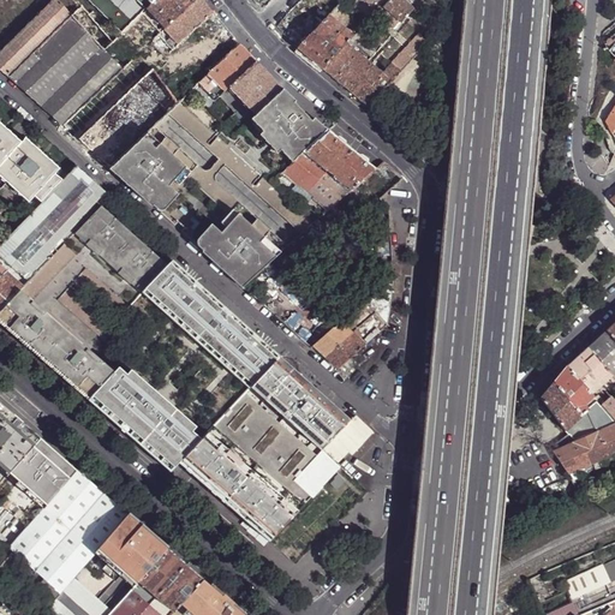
[(149,9),(157,0),(88,0),(123,34),(145,13),(149,9)]
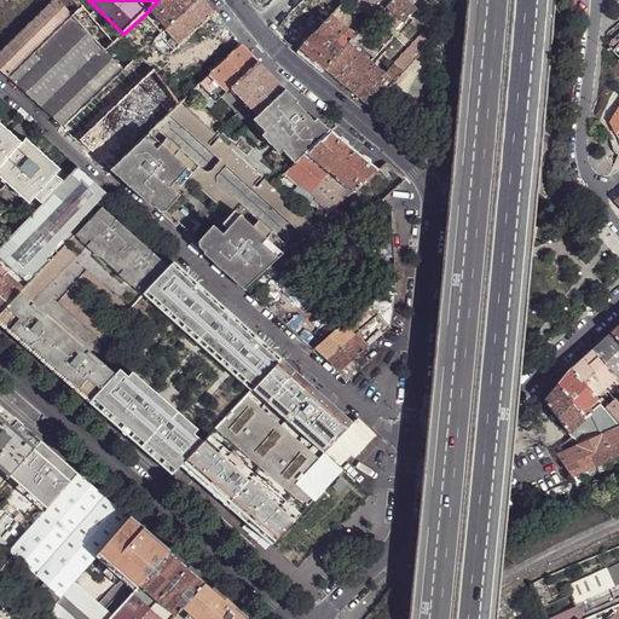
[(158,0),(150,9),(168,28),(196,0),(158,0)]
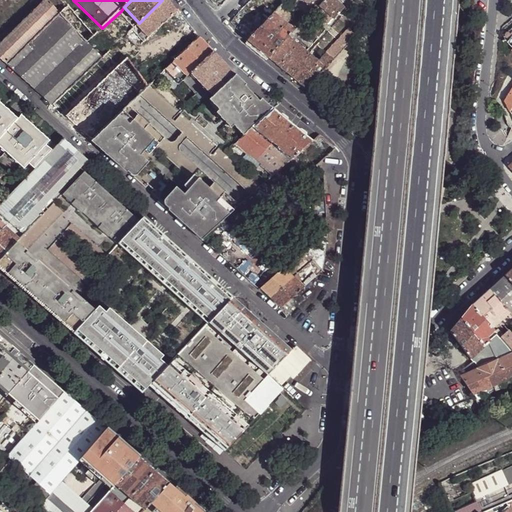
[(172,3),(168,0),(162,0),(139,23),(137,24),(149,37),(177,10),(172,3)]
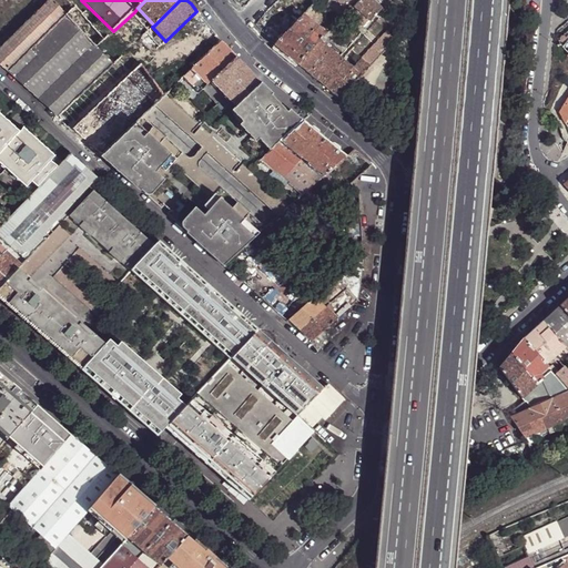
[(359,0),(355,6),(371,21),(383,9),(373,0),(359,0)]
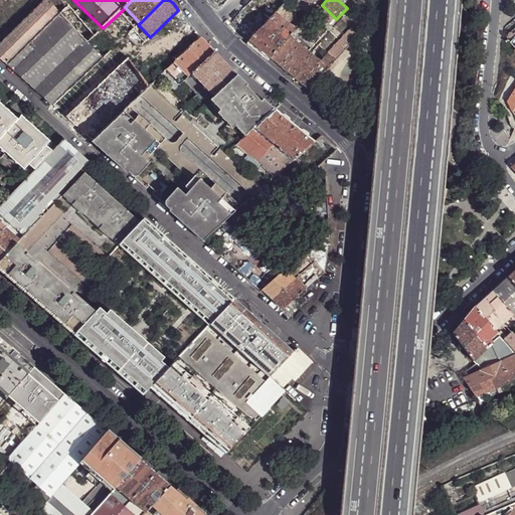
[(67,7),(60,14),(45,1),(0,45),(0,57),(3,60),(8,65),(59,15),(102,59),(115,47),(127,35),(134,29),(136,27),(122,11),(103,28),(96,34),(67,7)]
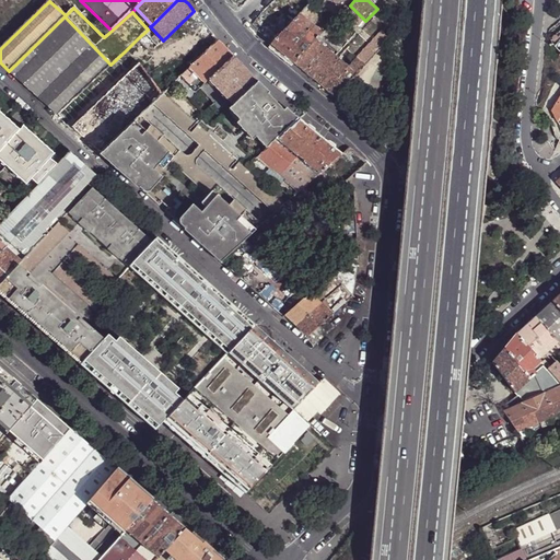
[(198,18),(194,11),(163,41),(158,45),(143,59),(141,61),(153,77),(179,51),(205,26),(198,18)]
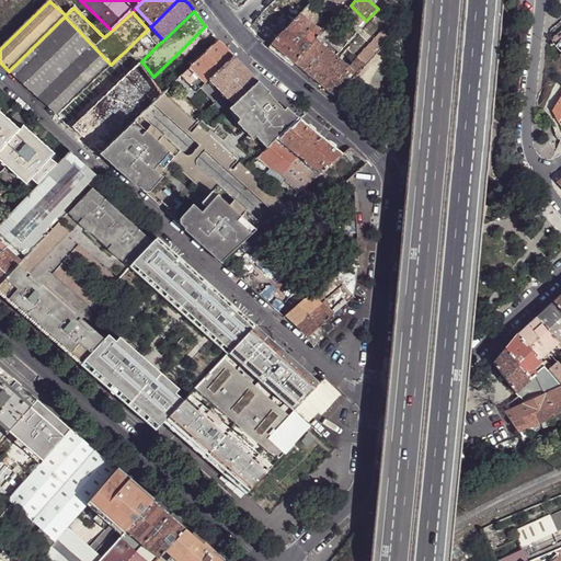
[(283,54),(294,63),(316,39),(322,33),(300,14),(294,21),(272,45),(283,54)]
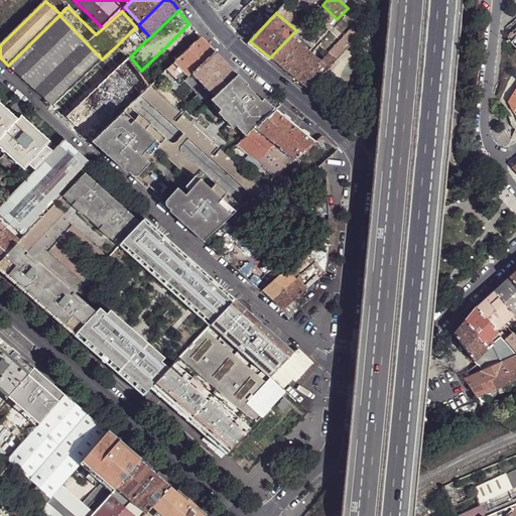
[(25,81),(53,106),(75,85),(78,83),(98,63),(100,61),(102,59),(59,15),(8,66),(25,81)]
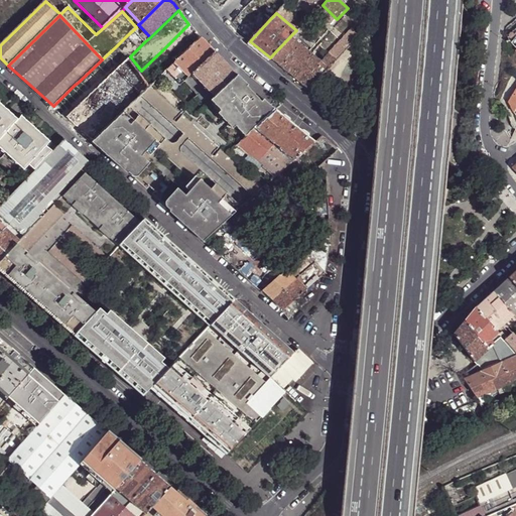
[(194,29),(188,24),(165,47),(176,60),(201,36),(194,29)]
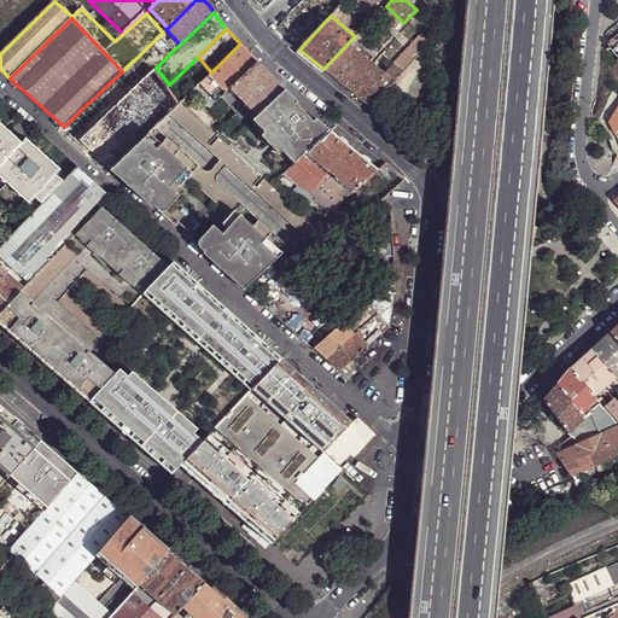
[(371,108),(431,42),(421,34),(385,74),(348,44),(324,69),(349,89),(371,108)]
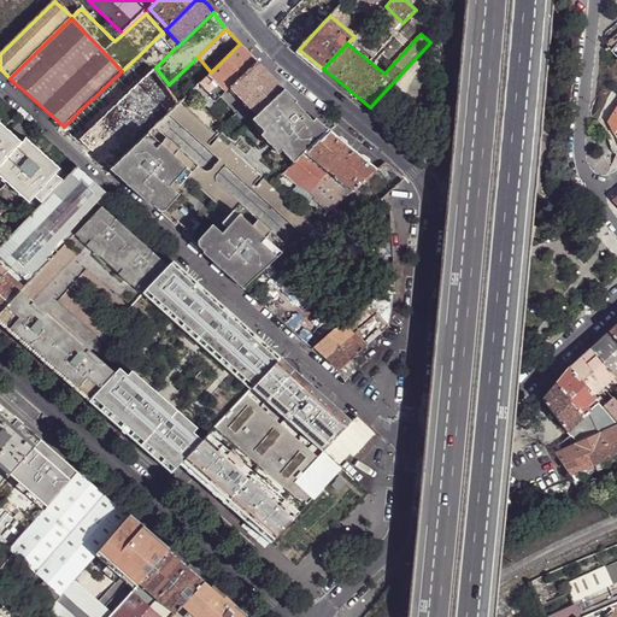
[(158,65),(174,50),(160,35),(152,42),(162,54),(154,62),(158,65)]
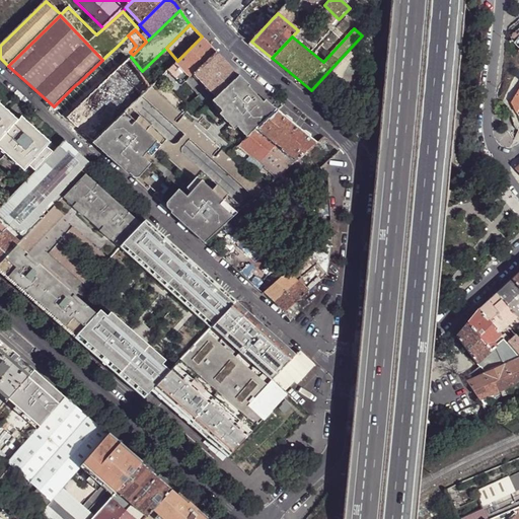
[(202,36),(177,61),(168,70),(181,84),(193,73),(216,51),(207,42),(202,36)]
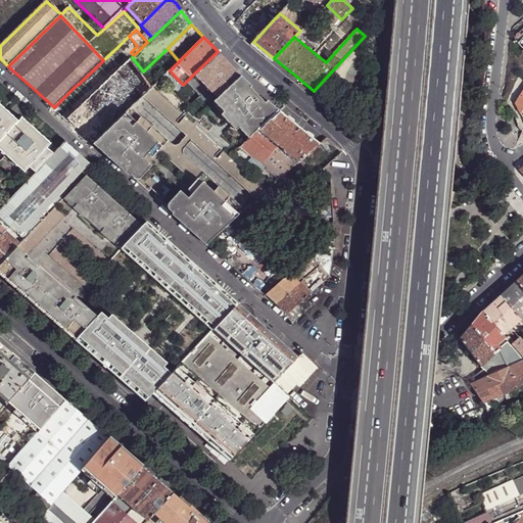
[(103,60),(101,62),(109,70),(125,56),(116,48),(103,60)]
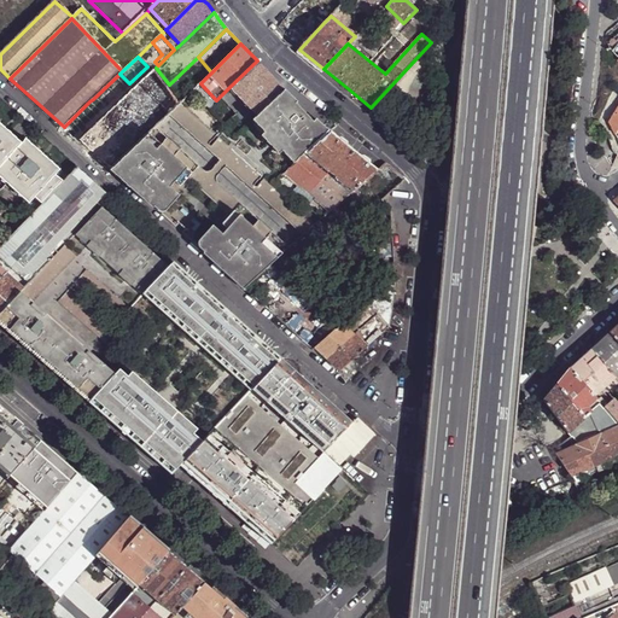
[(231,117),(242,129),(251,120),(257,114),(284,88),(275,80),(261,65),(257,60),(229,87),(246,103),(231,117)]
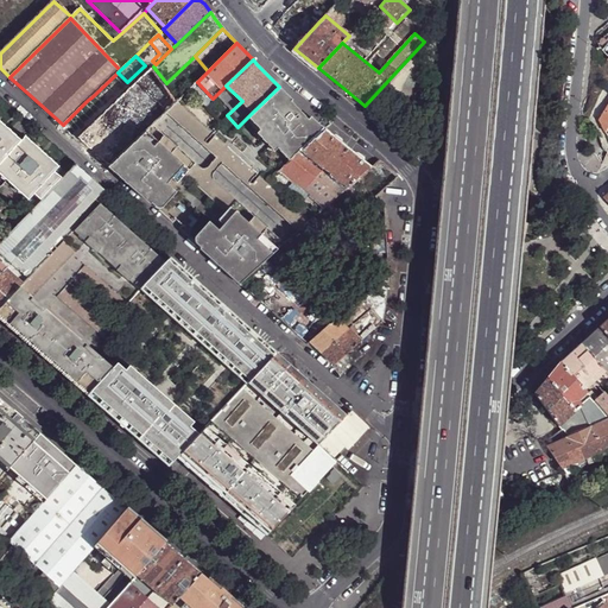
[(177,101),(151,68),(103,115),(78,139),(99,157),(109,168),(114,162),(141,135),(146,131),(177,101)]
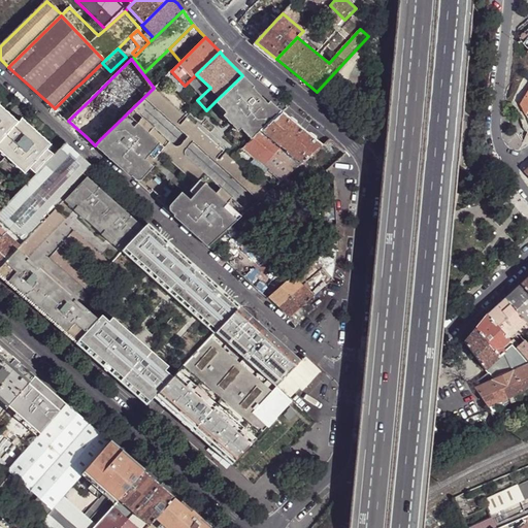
[(100,65),(79,85),(88,93),(108,73),(100,65)]
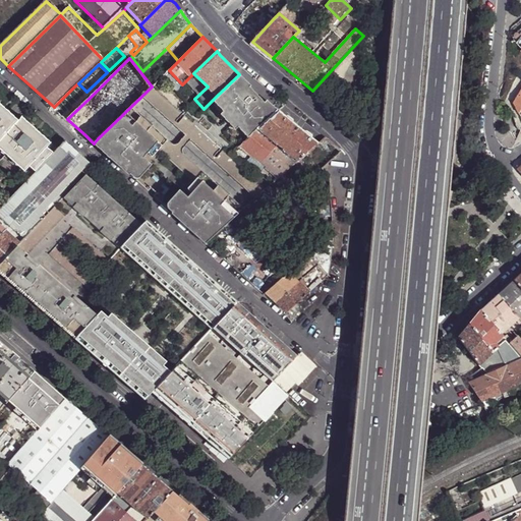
[(253,134),(278,111),(272,105),(267,101),(265,103),(259,98),(250,88),(251,85),(242,78),(239,74),(217,96),(224,104),(222,105),(226,109),(225,110),(239,125),(241,124),(245,128),(246,127),(253,134)]
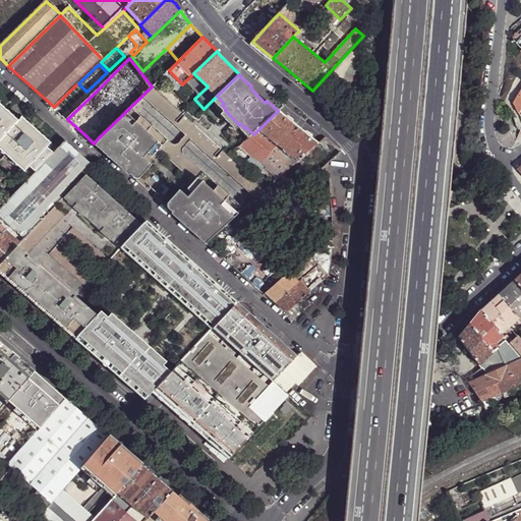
[(67,119),(89,99),(75,85),(54,107),(60,113),(67,119)]
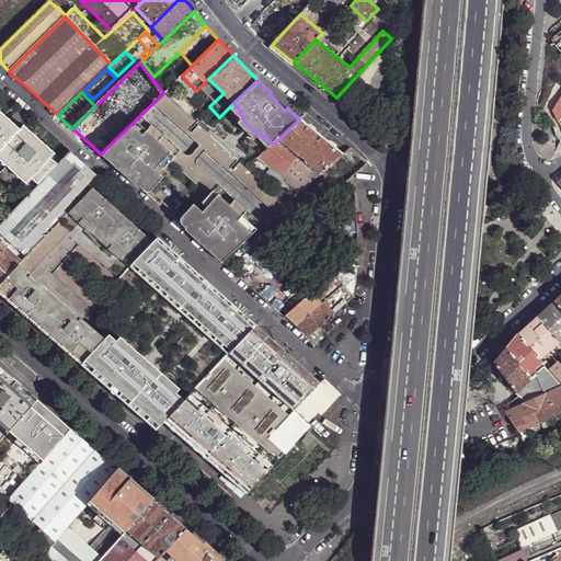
[(228,109),(240,121),(238,123),(253,139),(256,137),(267,148),(273,145),(265,137),(264,138),(260,134),(258,135),(242,118),(243,117),(239,113),(241,112),(233,103),(228,109)]
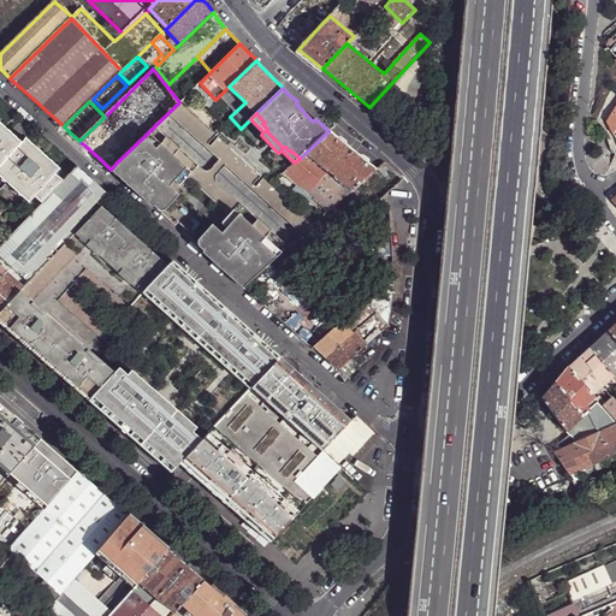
[(37,196),(45,202),(67,177),(25,138),(22,143),(0,123),(0,167),(5,172),(10,171),(13,175),(11,177),(23,189),(25,185),(30,190),(30,195),(35,199),(37,196)]
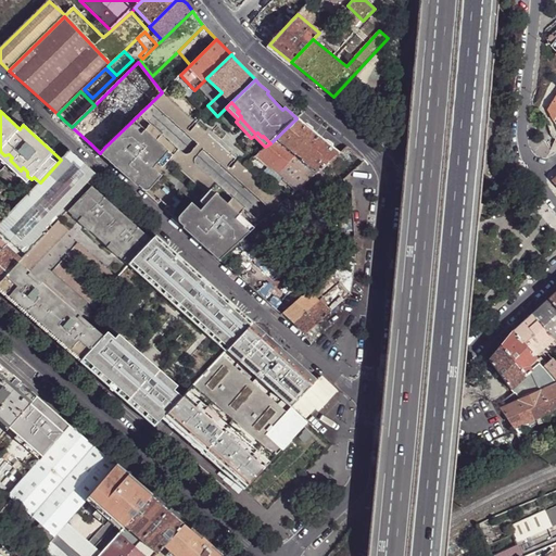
[(265,171),(269,165),(299,190),(338,153),(332,149),(307,127),(297,118),(270,143),(265,147),(252,160),(265,171)]
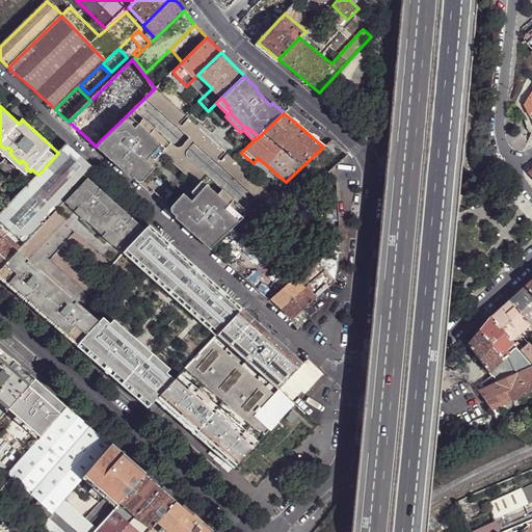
[(139,125),(128,114),(124,118),(135,129),(139,125)]
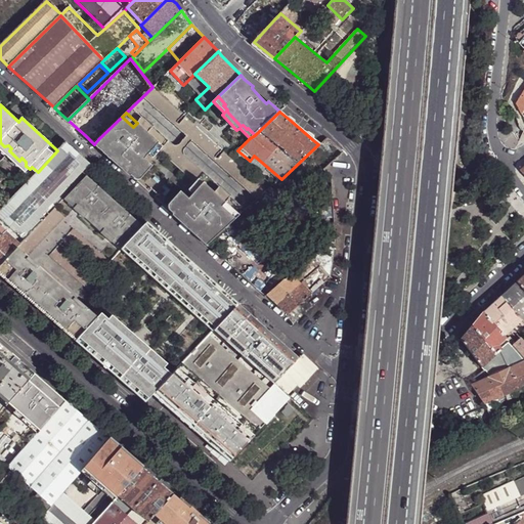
[(133,127),(122,117),(98,139),(111,151),(107,156),(115,162),(130,176),(135,170),(138,173),(149,163),(145,159),(149,155),(160,143),(148,133),(154,128),(142,118),(137,123),(133,127)]
